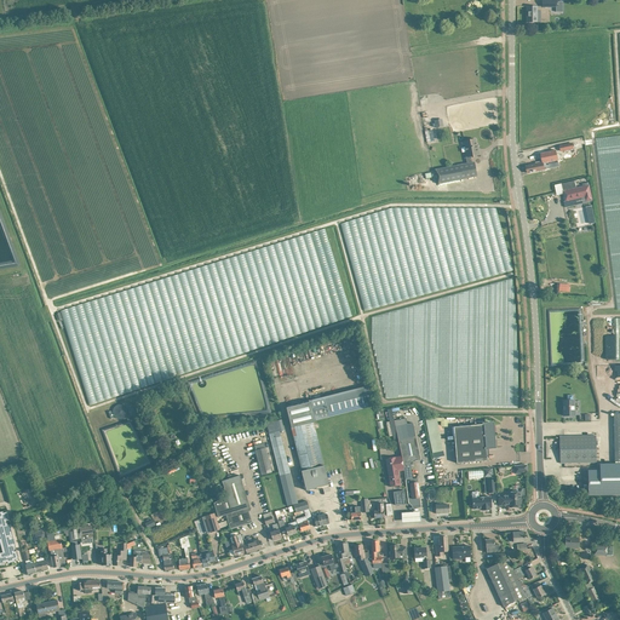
[(558,0),(552,0),(541,0),(541,6),(556,7),(556,12),(563,12),(563,1),(558,1),(558,0)]
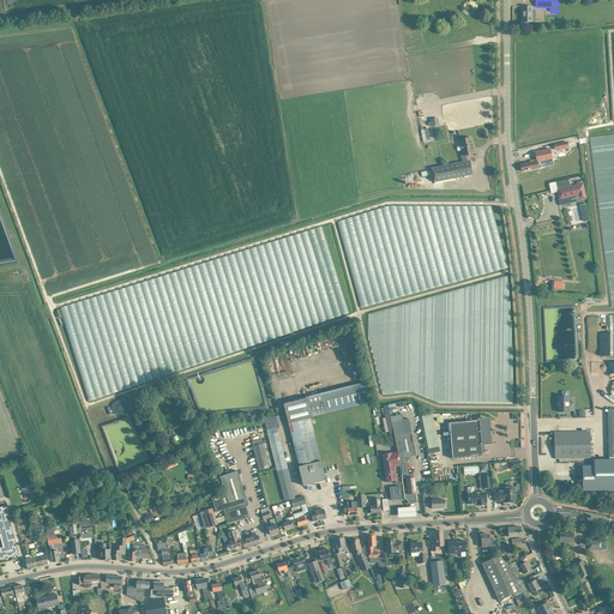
[(522,6),(522,22),(533,22),(533,6),(528,6),(522,6)]
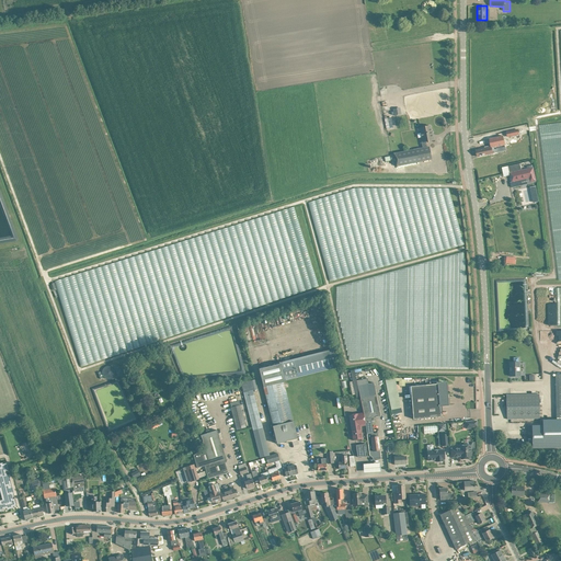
[(519,106),(514,110),(516,115),(523,112),(519,106)]
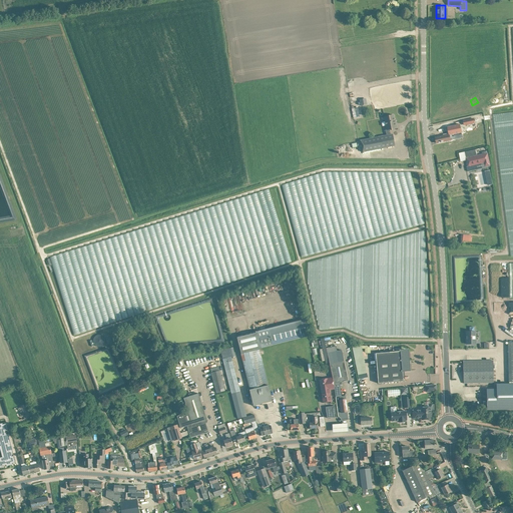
[(387,135),(360,140),(363,152),(390,147),(395,146),(393,134),(391,134),(390,129),(396,128),(393,115),(389,116),(384,117),(386,125),(385,126),(387,135)]
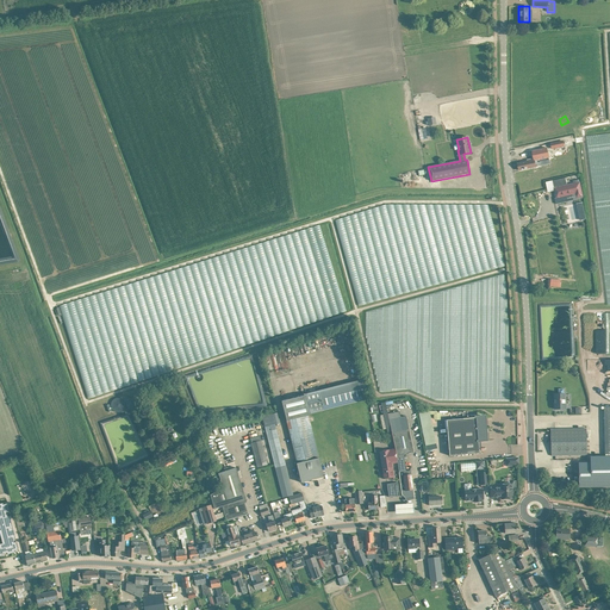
[(577,155),(574,145),(567,147),(572,163),(577,162),(576,155),(577,155)]
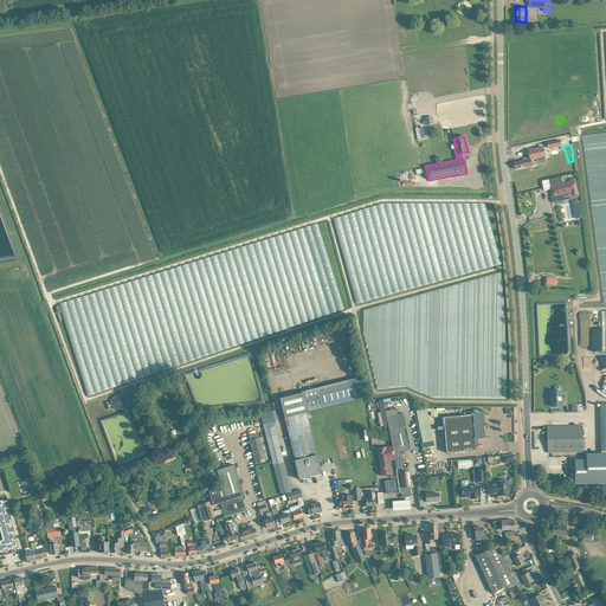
[(532,160),(515,163),(516,169),(522,168),(537,165),(536,159),(542,158),(546,156),(543,147),(535,149),(529,150),(532,160)]
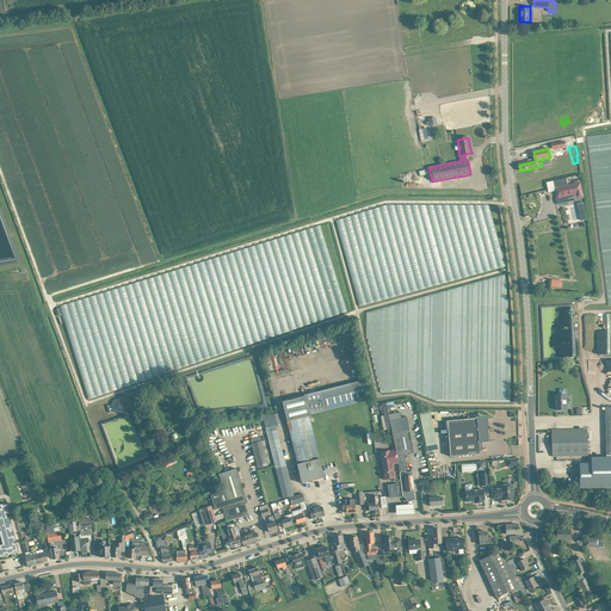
[(568,185),(567,178),(547,183),(549,190),(555,189),(559,202),(566,199),(565,196),(576,193),(578,198),(584,197),(580,180),(574,181),(574,184),(568,185)]
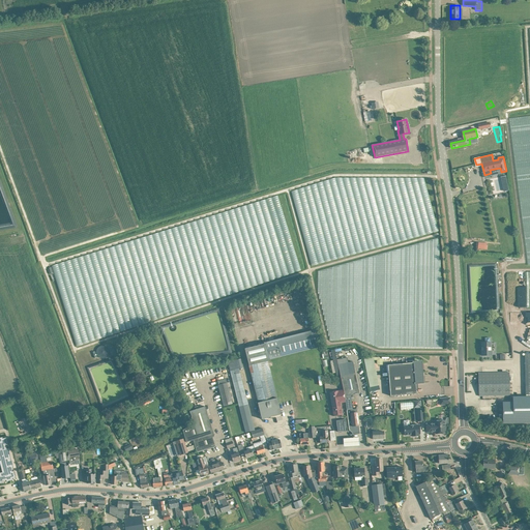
[(269,359),(320,347),(316,329),(244,347),(262,418),(281,414),(268,361),(270,360),(269,359)]
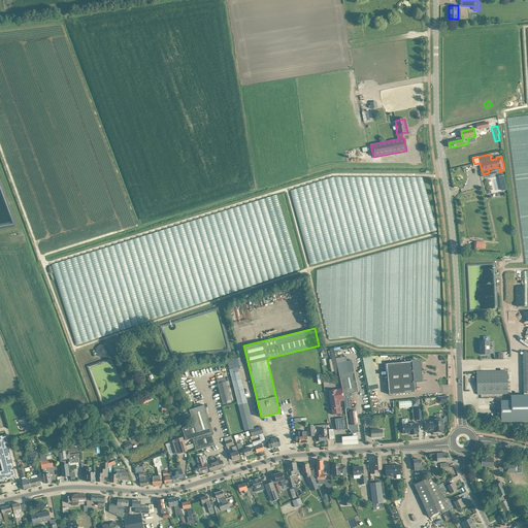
[(483,336),(484,341),(480,341),(480,354),(490,354),(490,345),(489,345),(489,341),(488,341),(488,336),(483,336)]
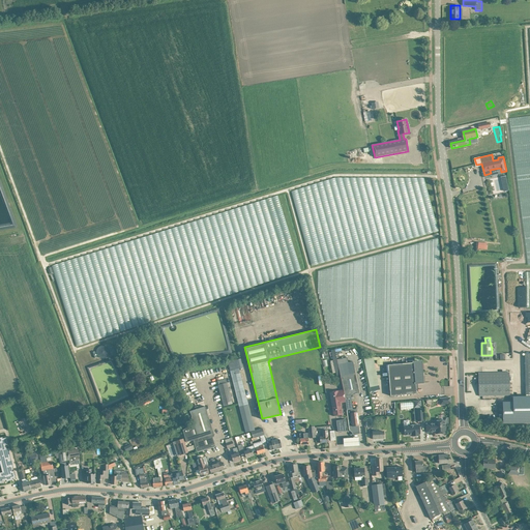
[(330,350),(330,351),(323,352),(324,358),(332,357),(333,361),(330,361),(333,374),(335,374),(336,376),(341,375),(344,390),(345,395),(346,402),(349,430),(352,433),(352,435),(360,434),(357,408),(353,409),(351,394),(359,393),(353,361),(348,362),(347,357),(337,359),(334,349),(330,350)]
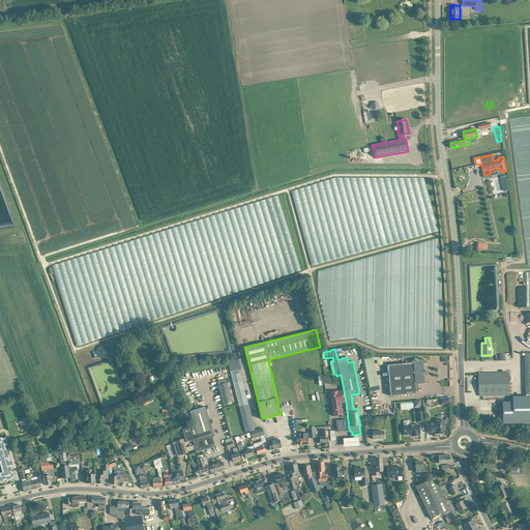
[(373,357),(363,359),(370,387),(379,385),(373,357)]
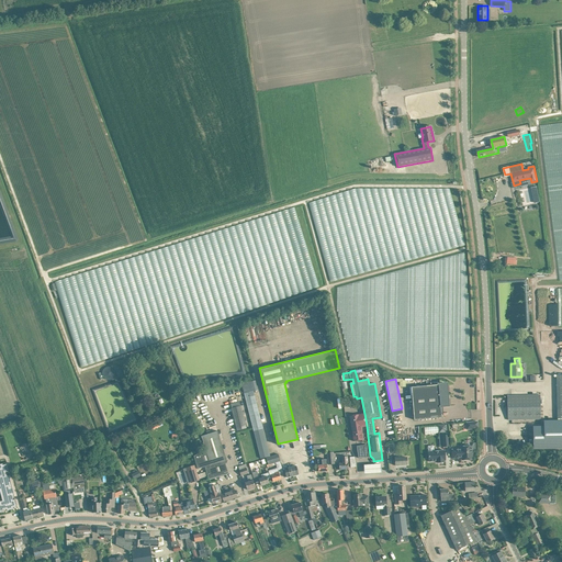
[(254,381),(242,383),(253,428),(260,459),(270,457),(254,391),(258,390),(255,380),(254,381)]
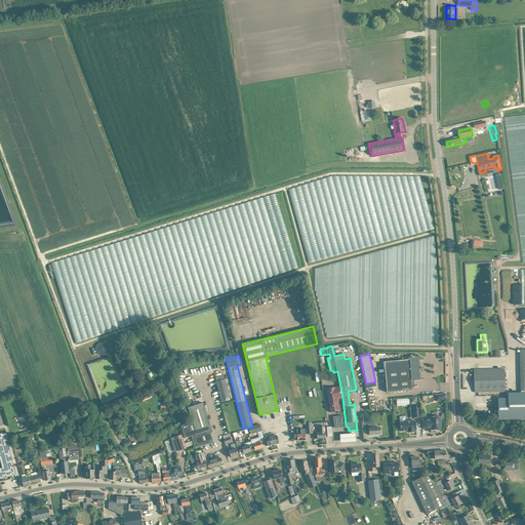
[(409,360),(385,362),(387,393),(407,391),(412,390),(411,379),(418,378),(418,372),(416,372),(416,369),(417,369),(417,358),(412,359),(409,359),(409,360)]
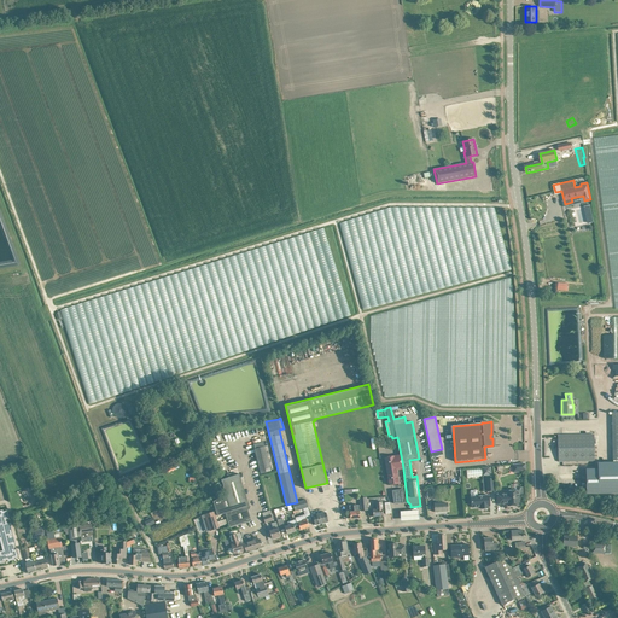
[(193,424),(186,427),(190,438),(187,438),(188,442),(192,441),(199,438),(193,424)]
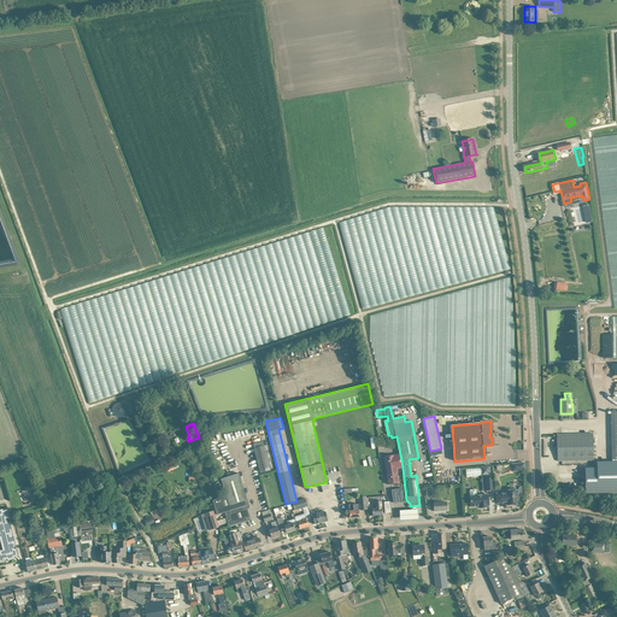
[(593,434),(563,434),(557,434),(557,460),(594,460),(593,434)]
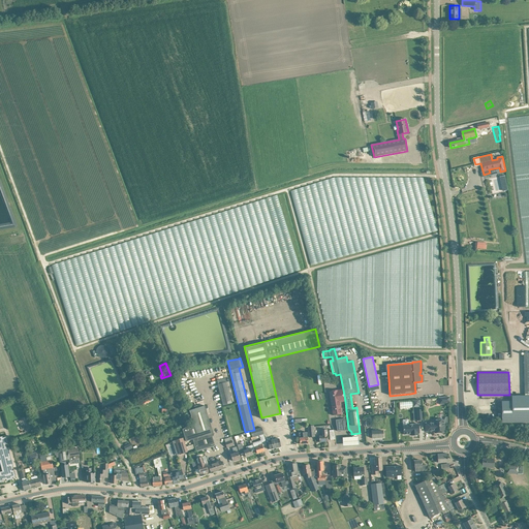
[(217,384),(223,405),(232,403),(226,381),(217,384)]
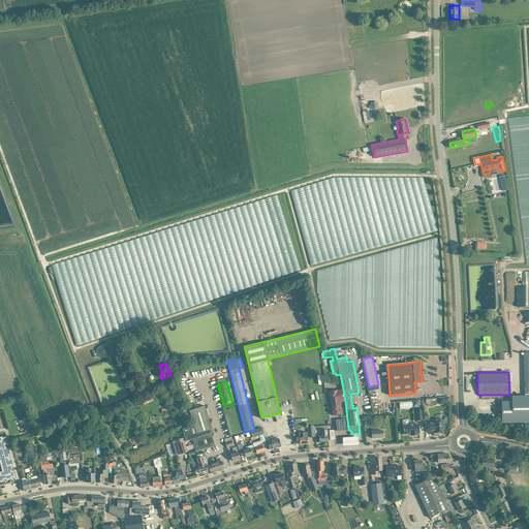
[(345,401),(344,395),(343,390),(330,392),(332,410),(333,415),(339,414),(337,403),(340,402),(345,401)]
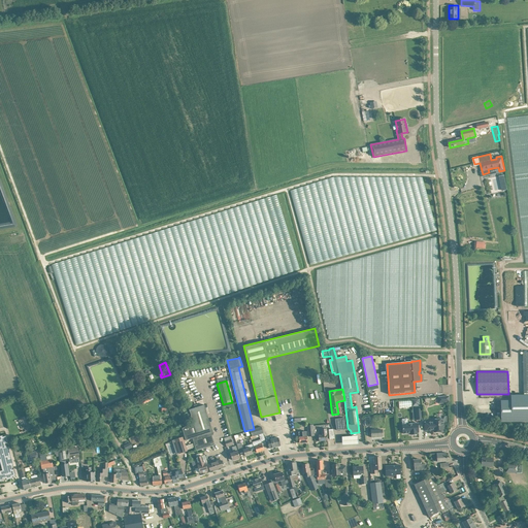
[(510,400),(500,400),(501,422),(527,421),(527,394),(510,395),(510,400)]
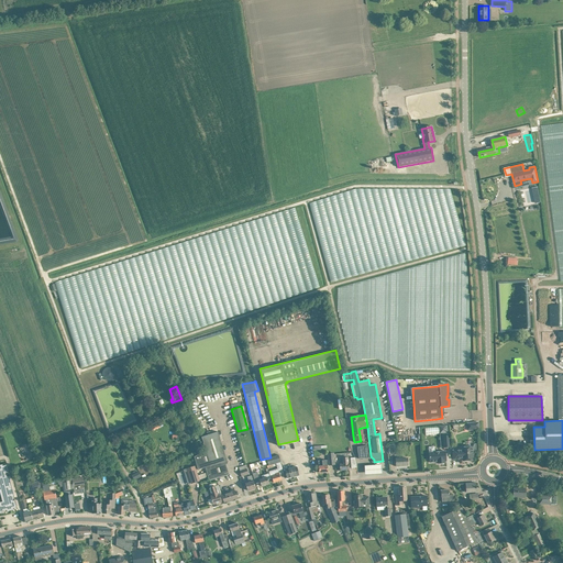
[(203,452),(195,457),(198,470),(206,467),(209,481),(229,474),(225,465),(227,464),(228,463),(228,462),(228,461),(218,432),(201,437),(199,438),(203,452)]
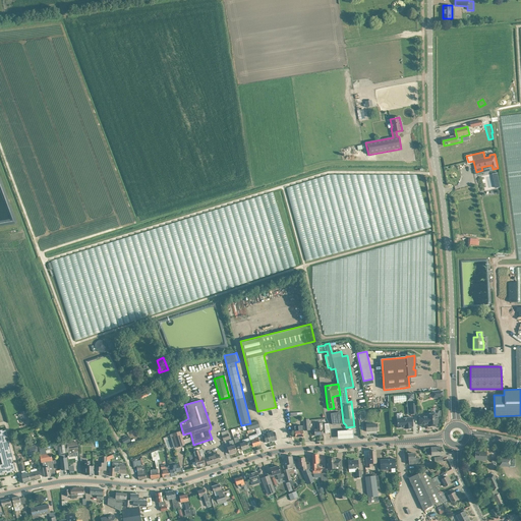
[(340,412),(336,412),(331,413),(332,424),(341,423),(340,412)]
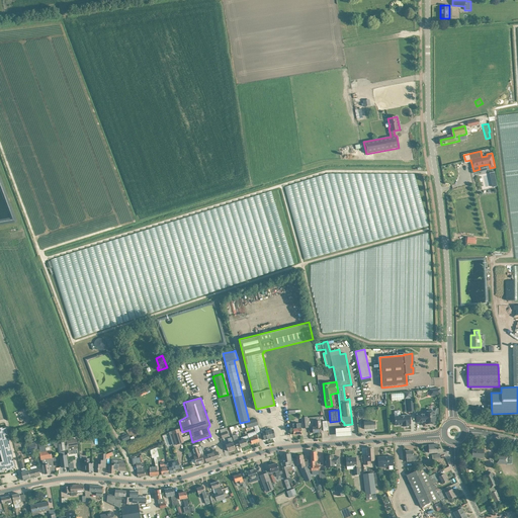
[(417,414),(418,423),(426,422),(426,424),(435,423),(435,418),(436,418),(435,411),(425,412),(425,414),(417,414)]
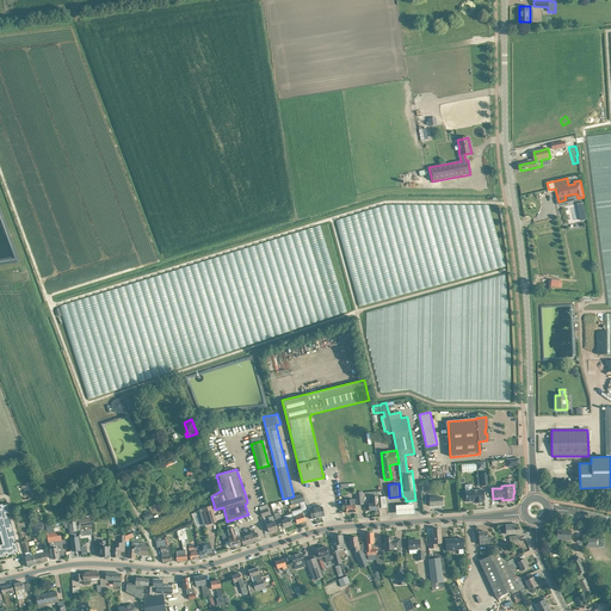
[(483,500),(485,500),(483,489),(466,491),(467,501),(475,501),(475,503),(483,503),(483,500)]
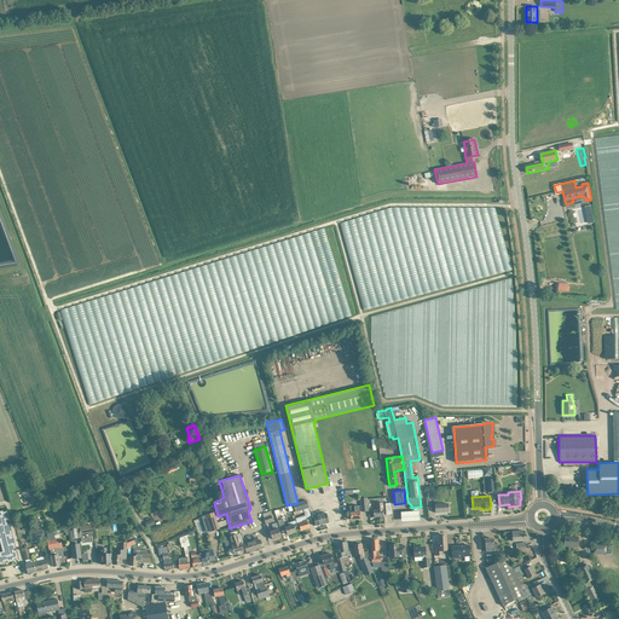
[(307,501),(293,504),(294,508),(295,513),(304,509),(308,508),(310,508),(307,501)]
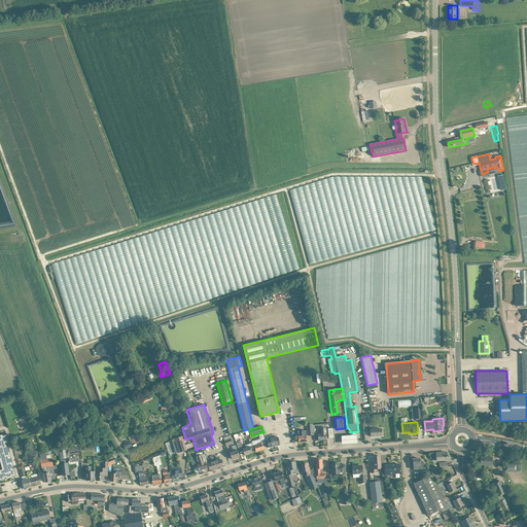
[(321,434),(318,434),(318,441),(326,440),(325,428),(320,428),(321,434)]
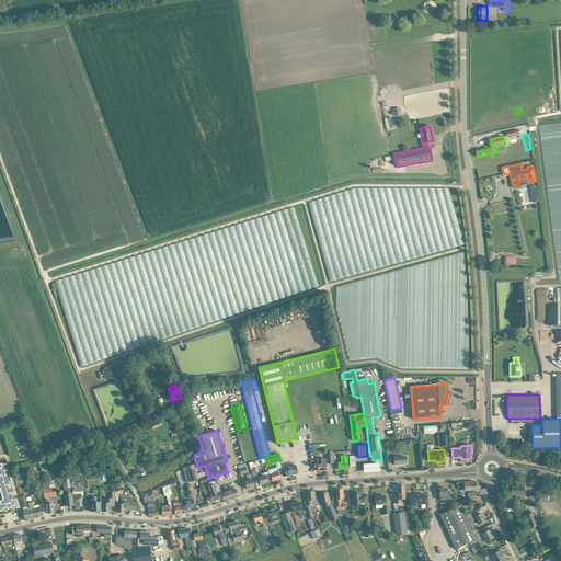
[(318,465),(318,471),(327,470),(327,464),(325,458),(318,459),(317,459),(318,465)]
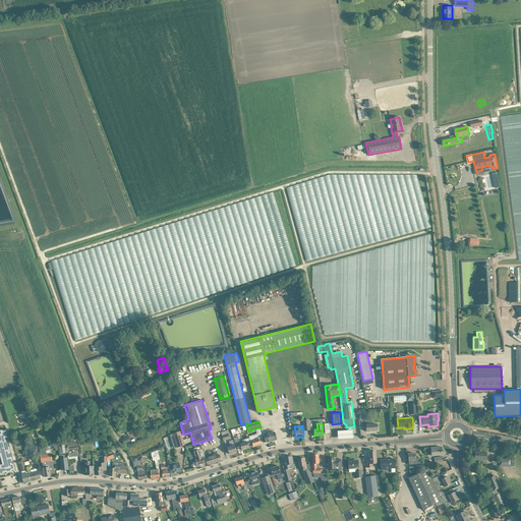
[(341,429),(342,438),(357,437),(356,428),(341,429)]
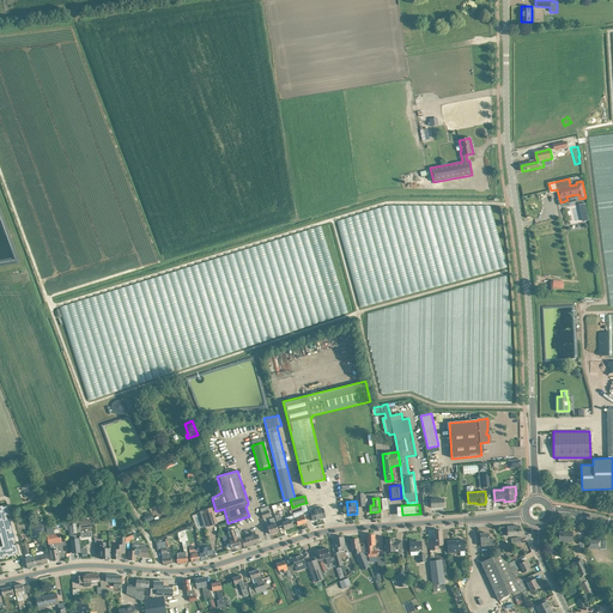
[(8,513),(8,511),(7,507),(4,508),(4,505),(0,505),(0,528),(0,529),(1,533),(0,532),(0,534),(2,546),(0,547),(0,545),(0,558),(5,558),(4,556),(7,556),(8,557),(16,554),(14,553),(19,552),(17,545),(14,546),(13,541),(16,541),(11,519),(7,519),(6,515),(10,514),(8,513)]
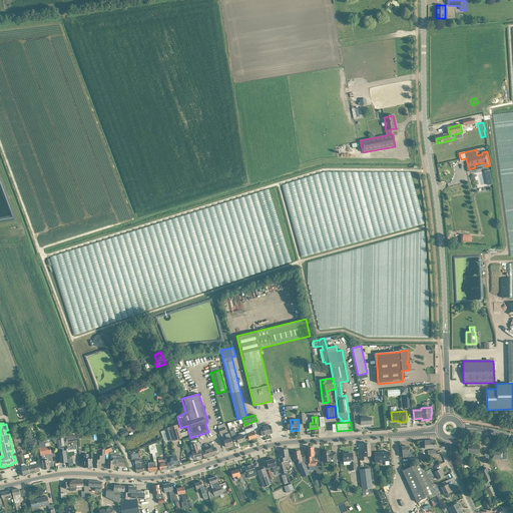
[(220,434),(226,432),(224,427),(223,424),(217,426),(218,429),(220,434)]
